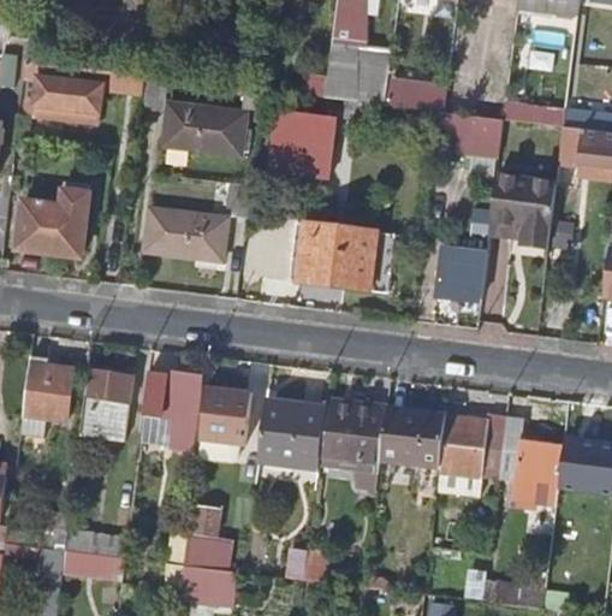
[(355,0),(336,0),(327,69),(325,95),(349,99),(376,101),(384,104),(388,69),(368,65),(367,86),(358,84),(350,82),(352,48),(360,48),(361,13),(356,12),(355,0)]
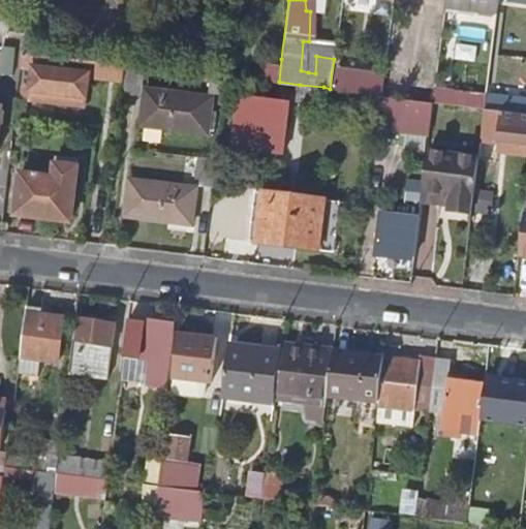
[(444,0),(444,4),(496,10),(497,0),(444,0)]
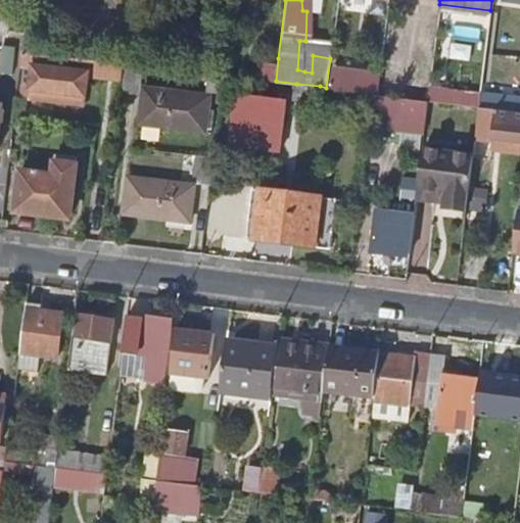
[(304,72),(305,41),(299,41),(297,69),(304,72)]
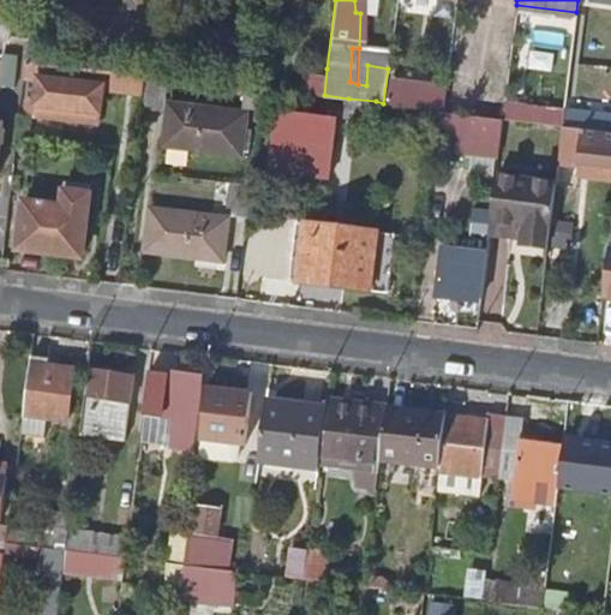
[(100,111),(107,69),(27,59),(24,76),(29,77),(28,93),(54,96),(54,105),(100,111)]
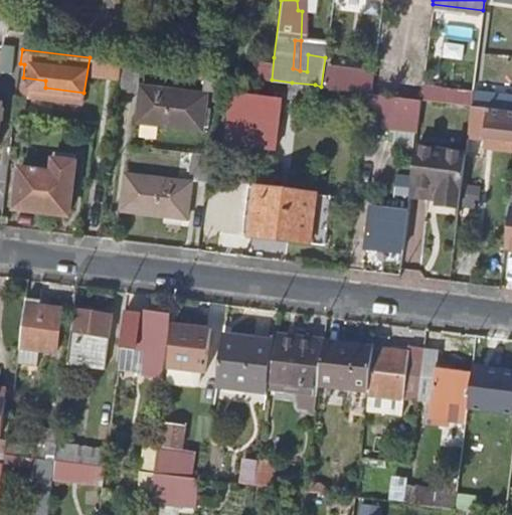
[(344,53),(326,51),(325,57),(321,87),(335,88),(337,70),(342,70),(344,53)]
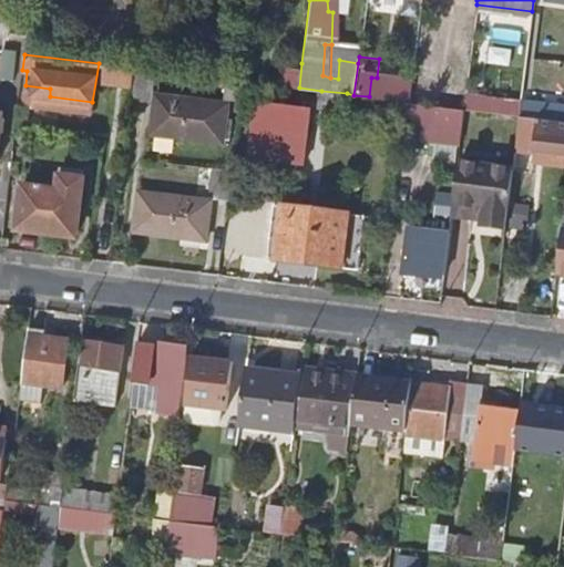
[(289,63),(285,86),(299,88),(301,63),(289,63)]
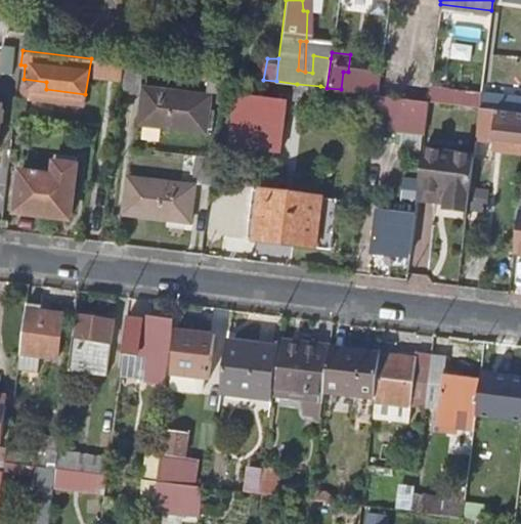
[(137,94),(141,64),(124,62),(120,92),(137,94)]
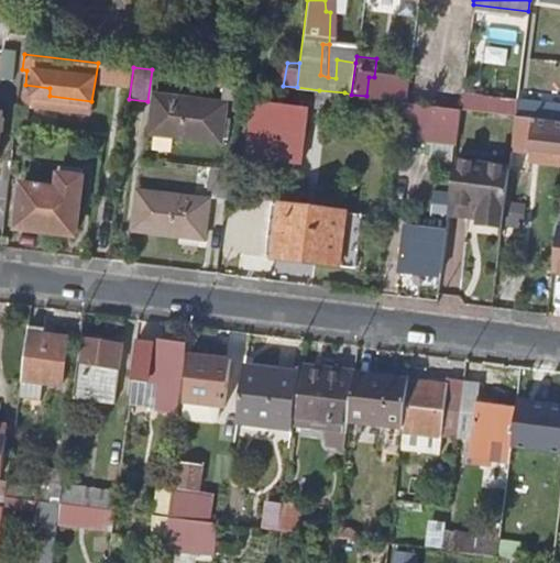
[(224,94),(240,95),(242,80),(227,78),(224,94)]
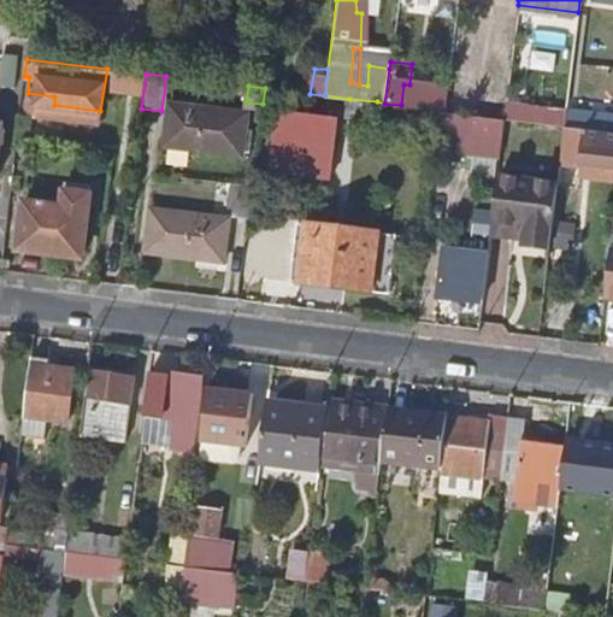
[(165,142),(198,147),(202,103),(171,99),(165,142)]
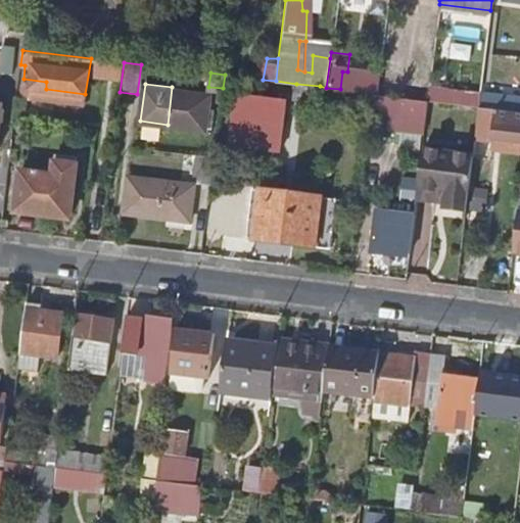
[(318,99),(320,86),(296,84),(295,96),(318,99)]
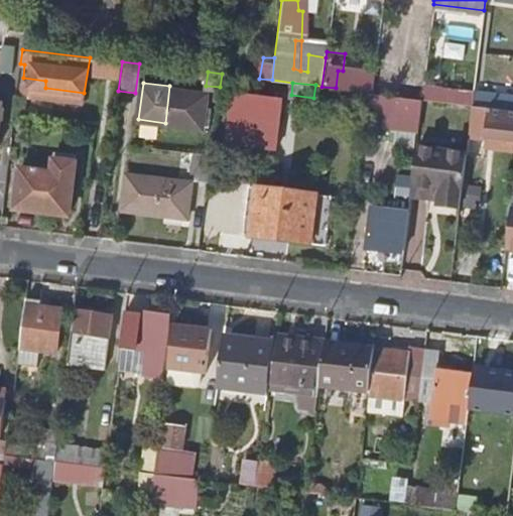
[(210,91),(169,86),(165,123),(205,128),(210,91)]
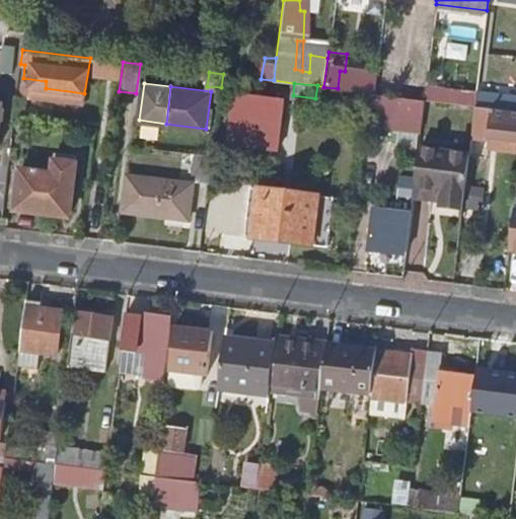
[(285,98),(236,93),(230,143),(279,150),(285,98)]
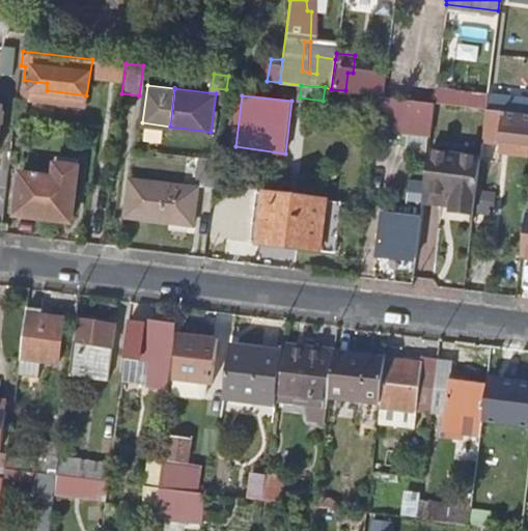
[(426,133),(429,101),(383,95),(379,126),(426,133)]
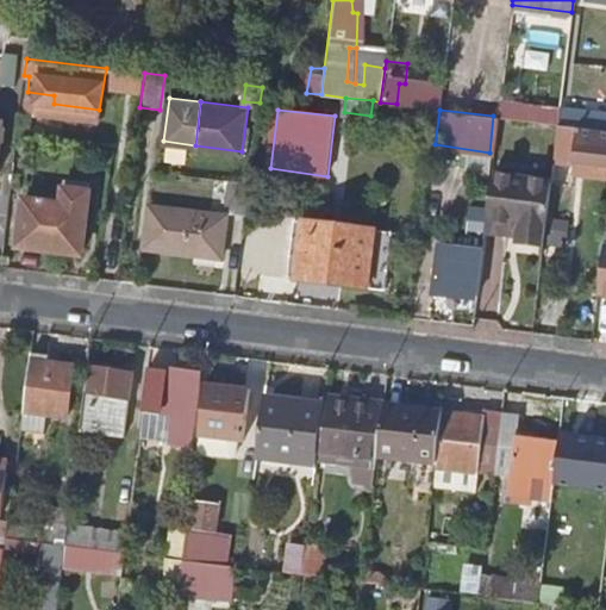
[(555,131),(503,124),(500,143),(512,145),(511,159),(536,161),(536,148),(551,149),(555,131)]
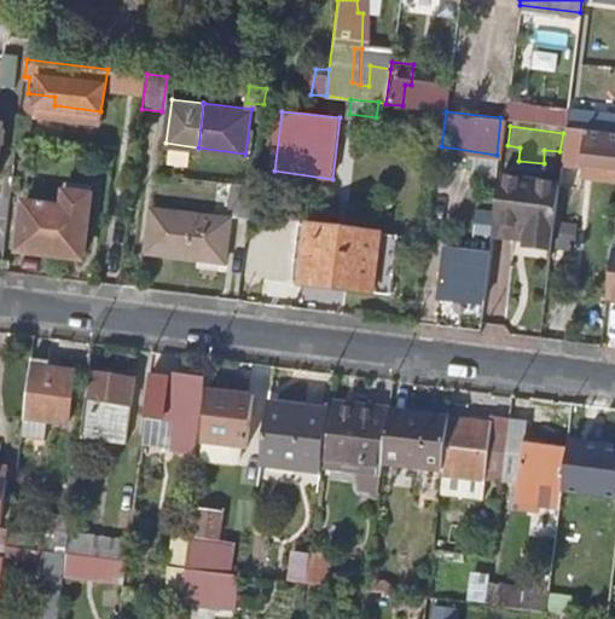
[(562,161),(614,167),(614,131),(584,128),(566,126),(562,161)]
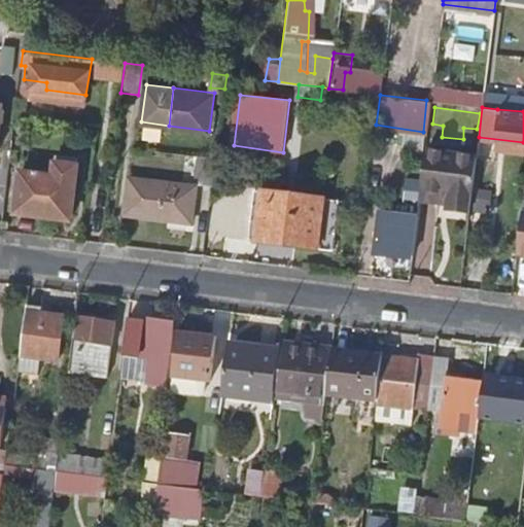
[(439,200),(470,204),(477,156),(425,150),(418,203),(437,205),(439,200)]
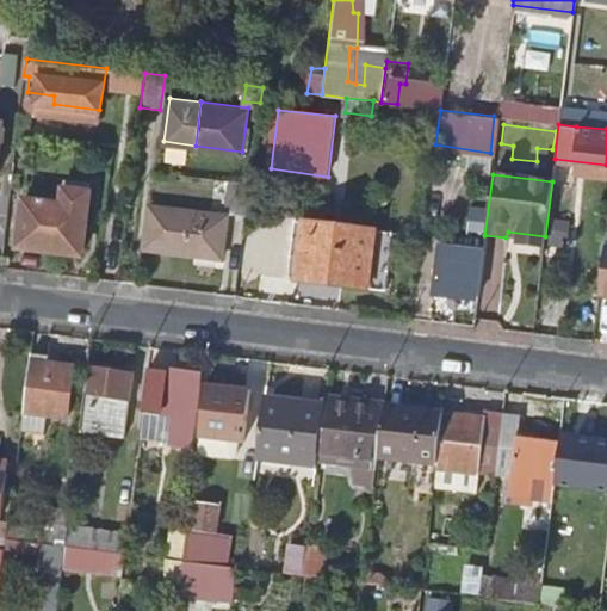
[(66,203),(24,197),(19,242),(80,251),(88,184),(69,180),(66,203)]
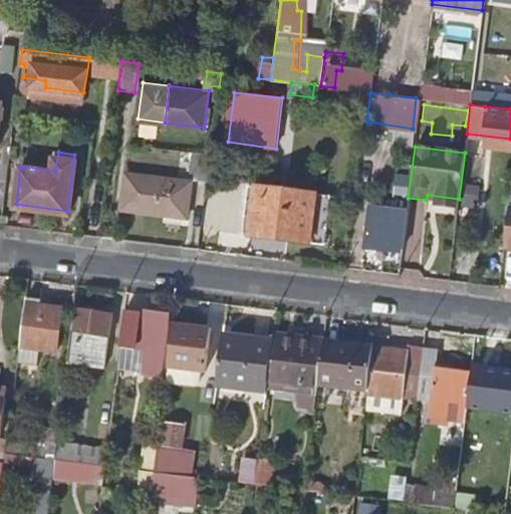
[(177,171),(189,172),(192,154),(179,152),(177,171)]
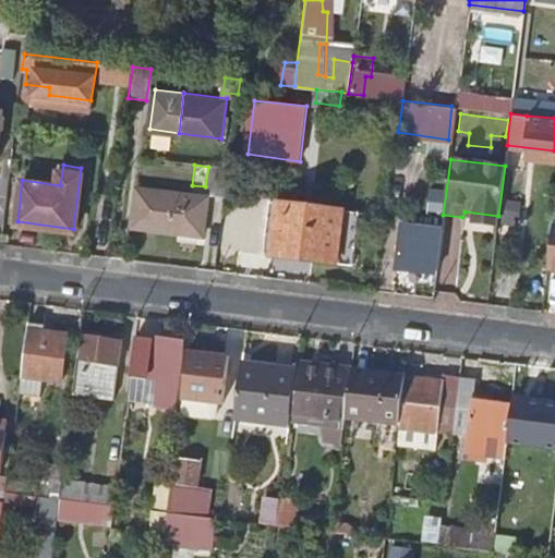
[(208,167),(205,186),(205,190),(212,191),(212,196),(226,198),(229,167),(208,165),(208,167)]
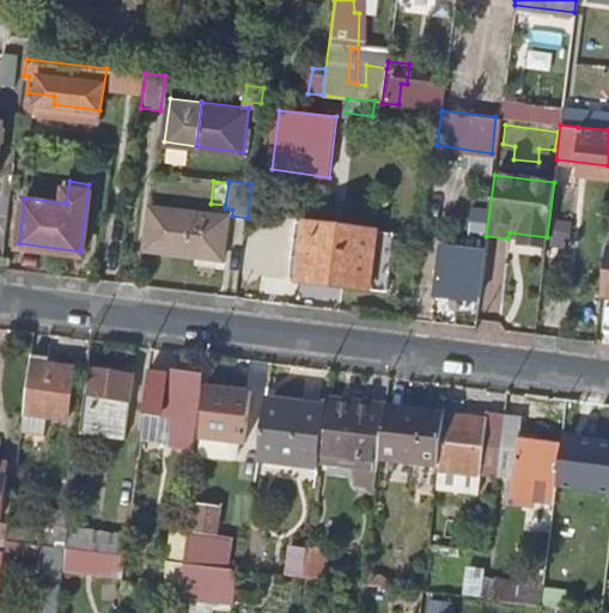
[(145,249),(182,254),(188,210),(151,205),(145,249)]
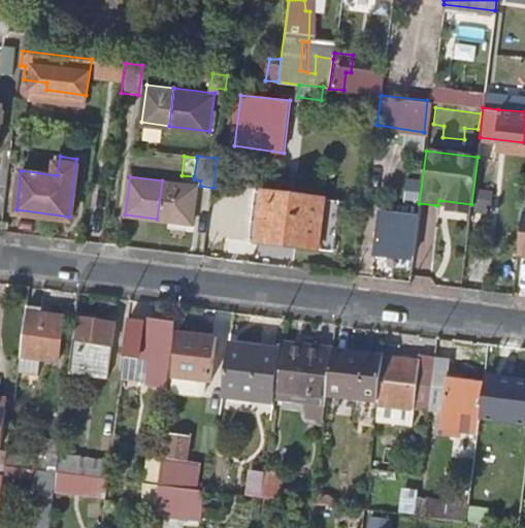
[(197,185),(162,180),(157,219),(193,223),(197,185)]
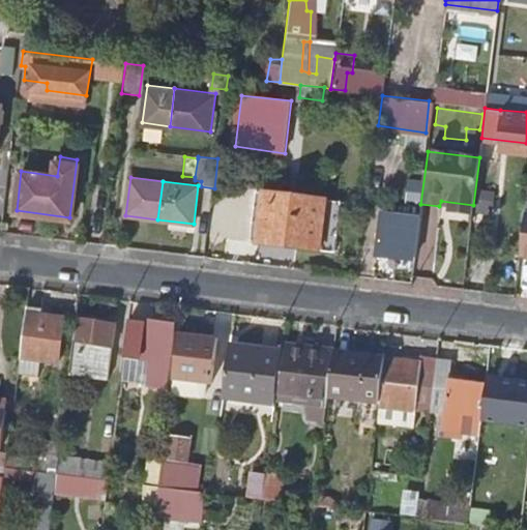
[(251,239),(257,240),(263,190),(257,189),(251,239)]
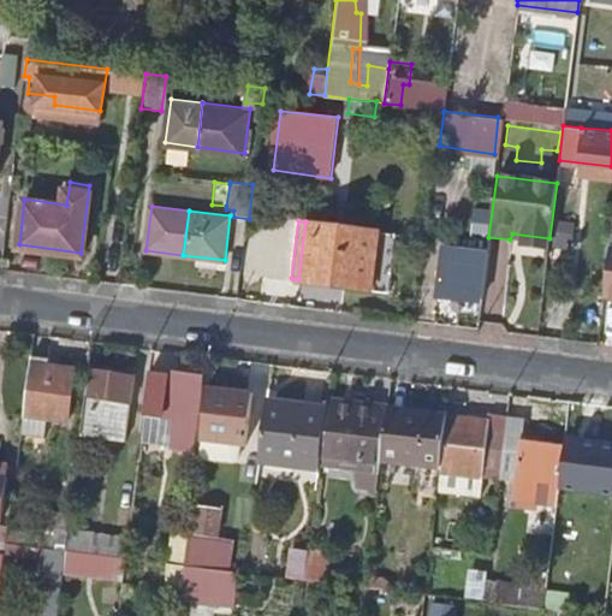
[(396,232),(306,221),(298,279),(388,291),(396,232)]
